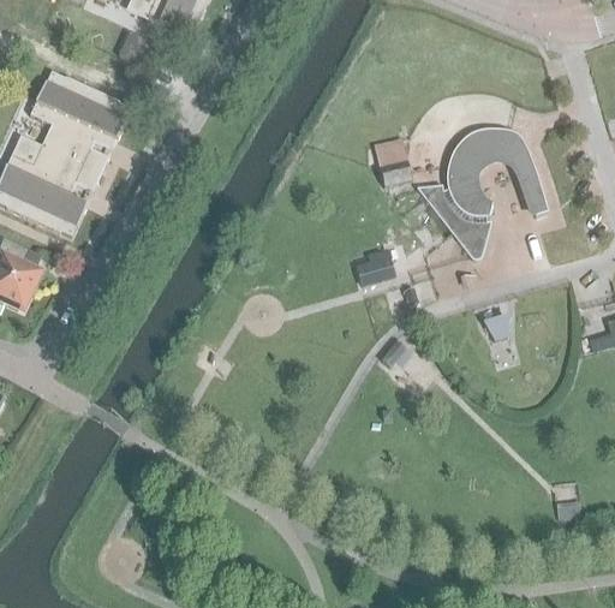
[(129,0),(125,9),(179,33),(186,18),(197,23),(207,0),(129,0)]
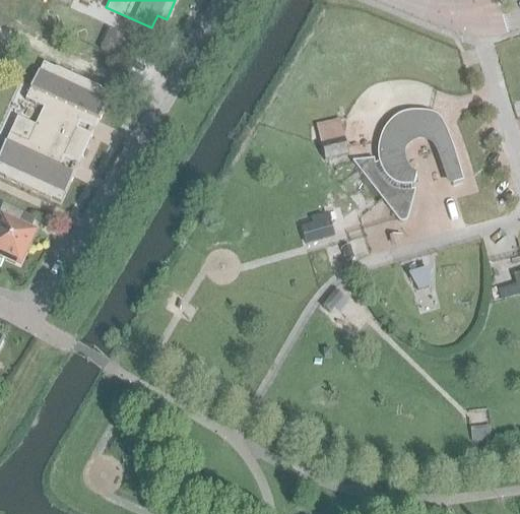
[(131,38),(112,28),(108,38),(105,37),(101,46),(123,56),(131,38)]
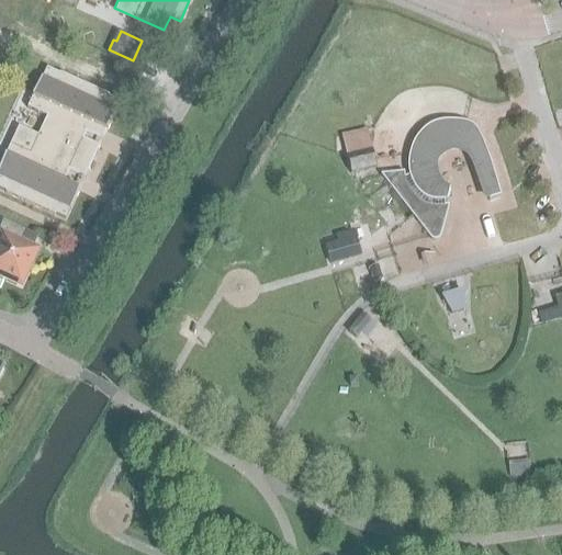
[(105,90),(57,68),(53,78),(41,72),(32,93),(26,103),(44,111),(27,147),(11,138),(0,161),(0,173),(7,177),(2,188),(52,210),(56,200),(70,205),(83,174),(65,166),(81,128),(101,138),(115,106),(101,101),(105,90)]
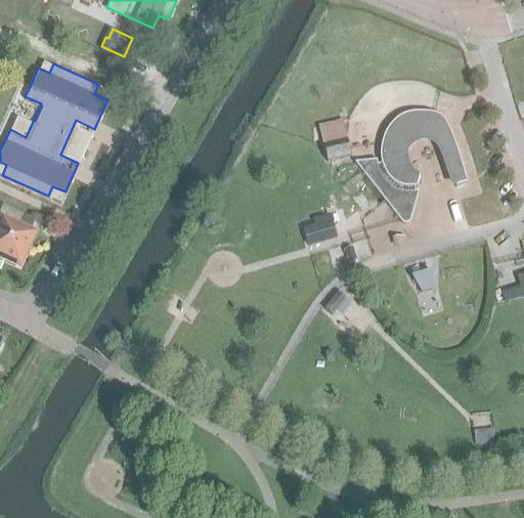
[(408,110),(403,112),(398,114),(393,118),(390,122),(387,126),(385,129),(382,136),(380,144),(380,152),(381,158),(381,160),(377,161),(376,157),(354,159),(400,218),(403,220),(405,220),(408,219),(409,218),(410,214),(418,186),(413,187),(413,183),(415,183),(418,174),(411,171),(408,167),(405,162),(403,156),(403,149),(404,143),(408,139),(412,136),(417,134),(422,133),(427,134),(431,135),(435,137),(439,141),(441,145),(443,149),(448,163),(455,183),(466,179),(460,157),(451,134),(441,114),(435,111),(428,110),(422,109),(415,109),(408,110)]
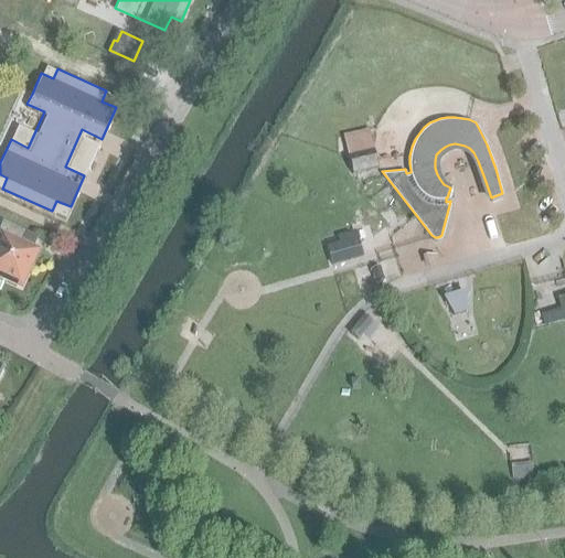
[(376,165),(373,147),(348,151),(352,170),(376,165)]
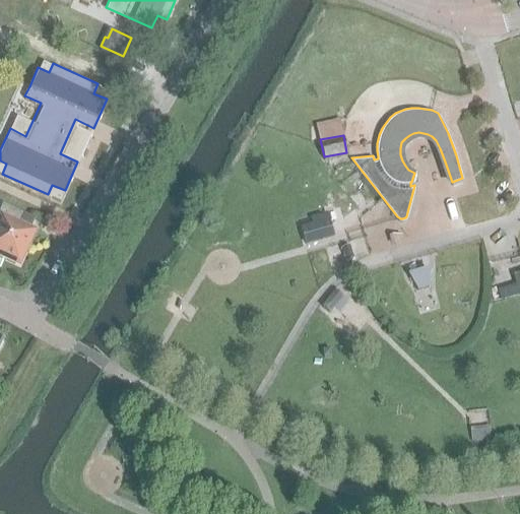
[(0,199),(0,213),(1,214),(0,216),(0,251),(18,260),(34,228),(11,217),(16,206),(0,199)]
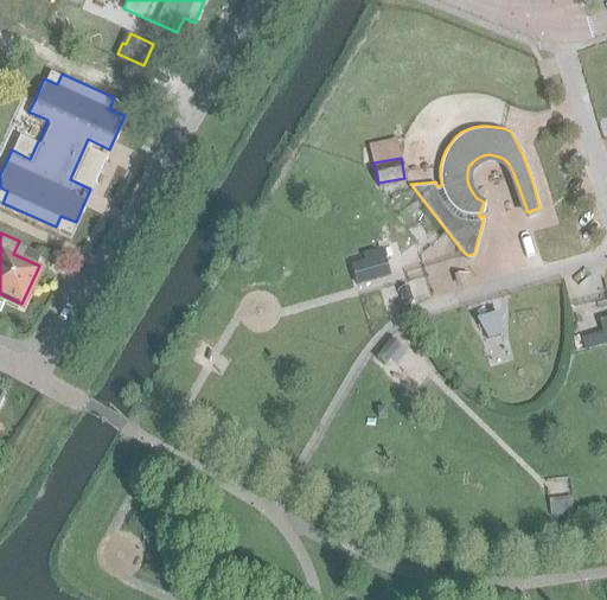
[(389,272),(382,248),(363,253),(365,257),(351,262),(356,281),(389,272)]
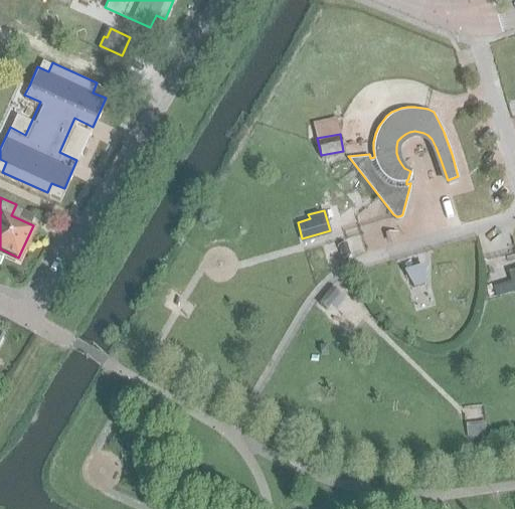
[(403,268),(413,284),(424,281),(424,263),(403,268)]
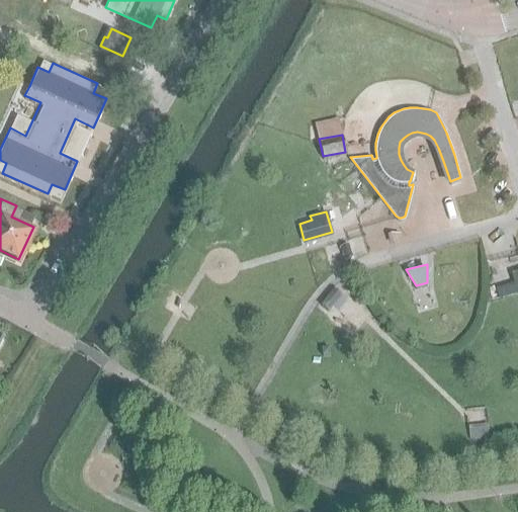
[(517,269),(517,277),(502,281),(504,291),(517,287),(517,265),(517,266),(517,269)]
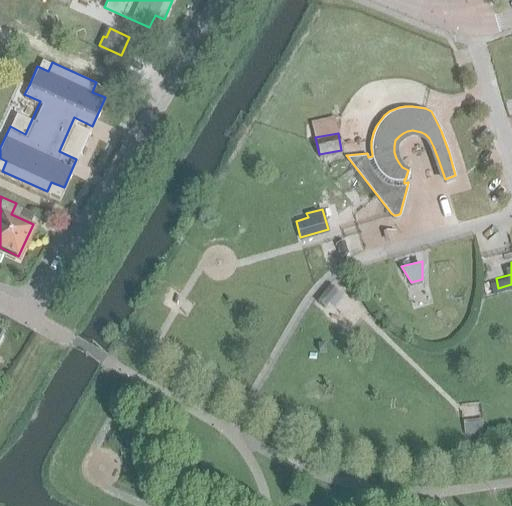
[(483,429),(482,415),(462,417),(464,431),(483,429)]
